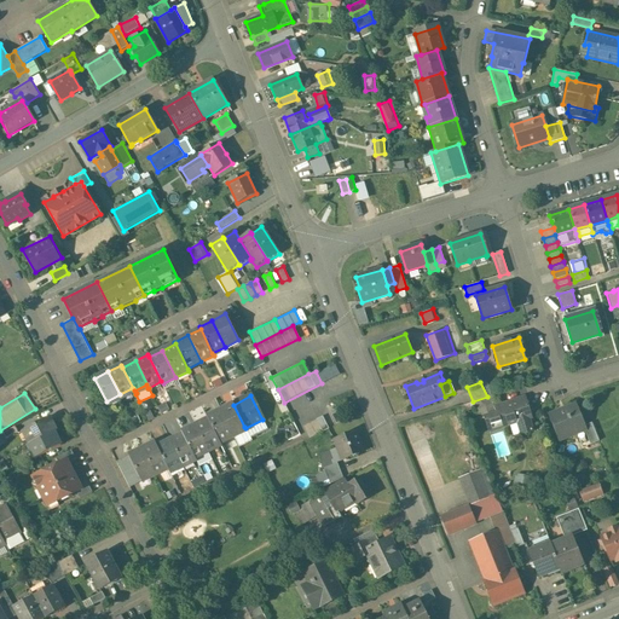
[(487,397),(473,401),(475,409),(493,403),(491,395),(487,397)]
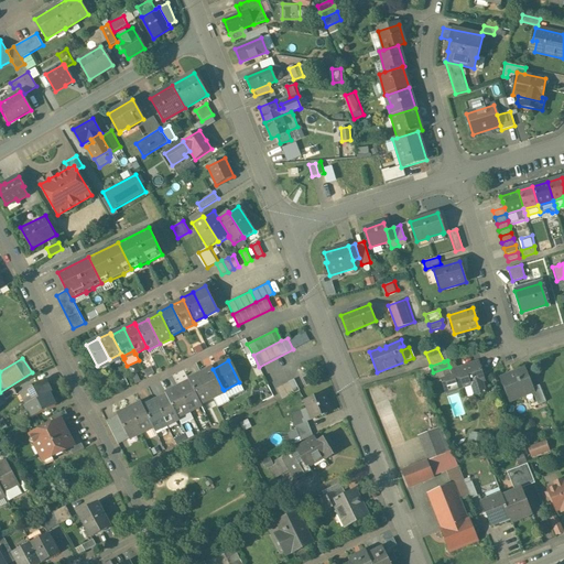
[(478,360),(467,364),(466,365),(452,369),(453,376),(442,379),(445,392),(470,384),(475,397),(486,393),(481,381),(484,380),(478,360)]
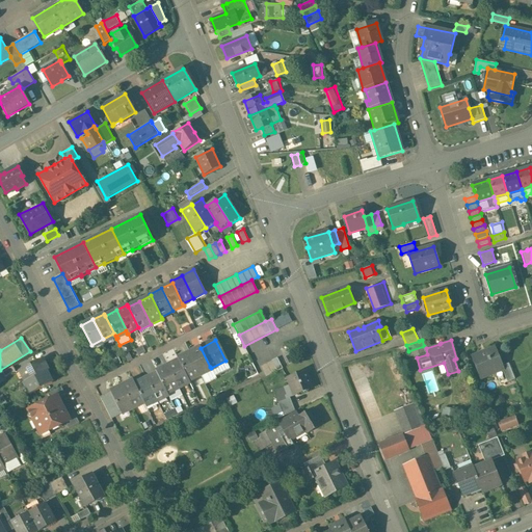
[(201,348),(201,347),(189,352),(198,372),(210,367),(201,348)]
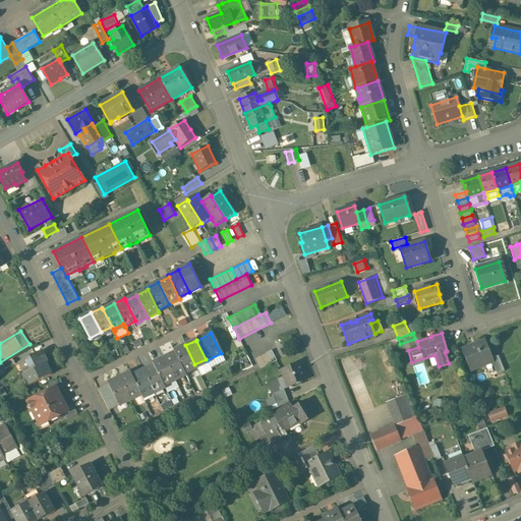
[(483,341),(462,349),(470,370),(491,361),(493,361),(491,358),(483,341)]
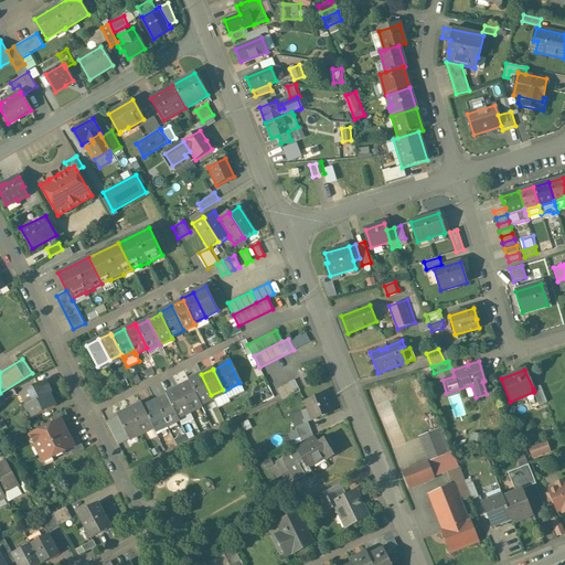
[(211,395),(201,374),(189,381),(190,382),(199,401),(211,395)]
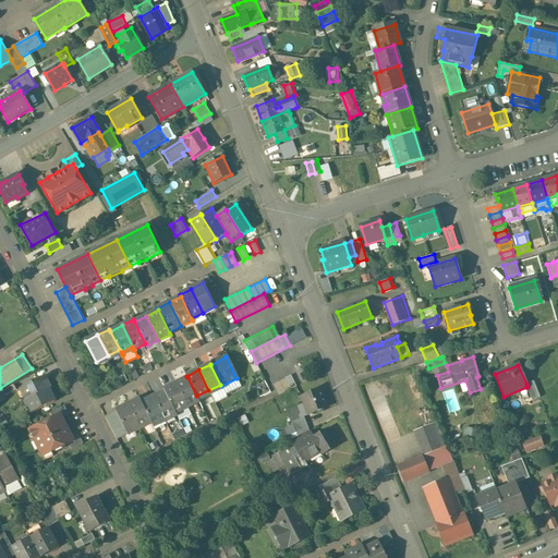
[(305,371),(299,374),(303,381),(308,379),(305,371)]
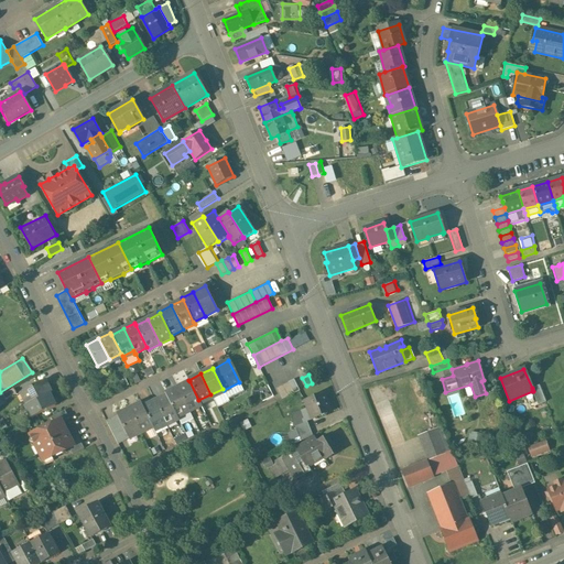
[(293,379),(277,388),(282,399),(300,390),(293,379)]
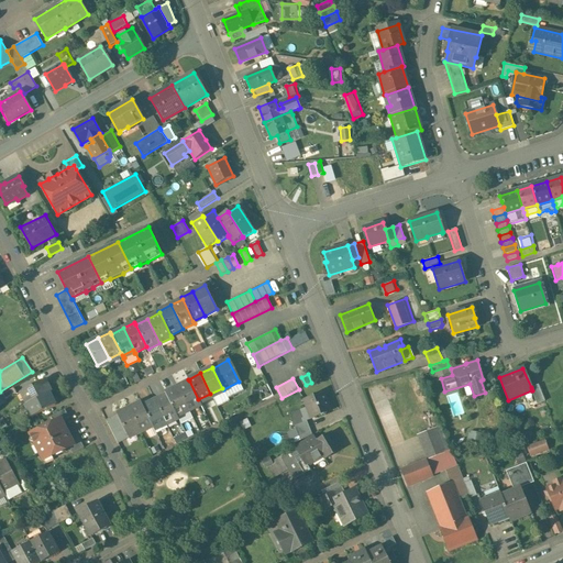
[(45,381),(21,393),(26,404),(25,405),(50,393),(51,392),(45,381)]
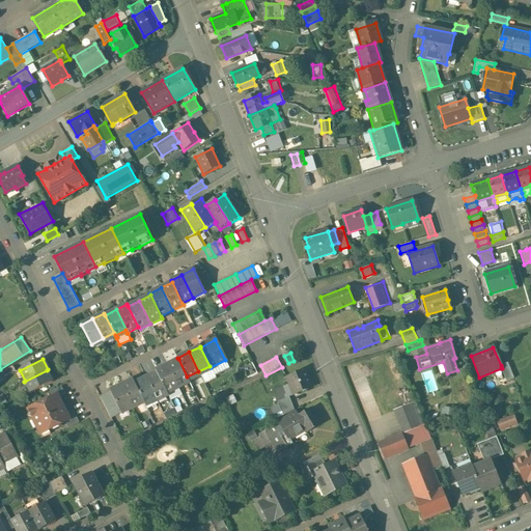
[(187,376),(178,359),(167,365),(176,385),(188,379),(187,376)]
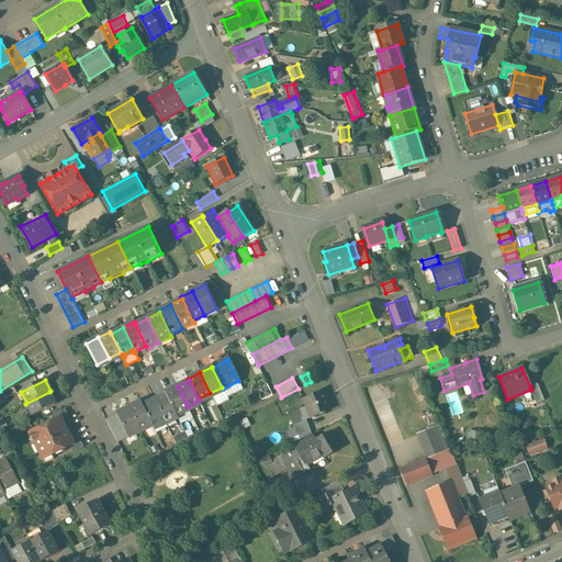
[(543,400),(537,384),(530,386),(531,390),(530,390),(536,403),(543,400)]
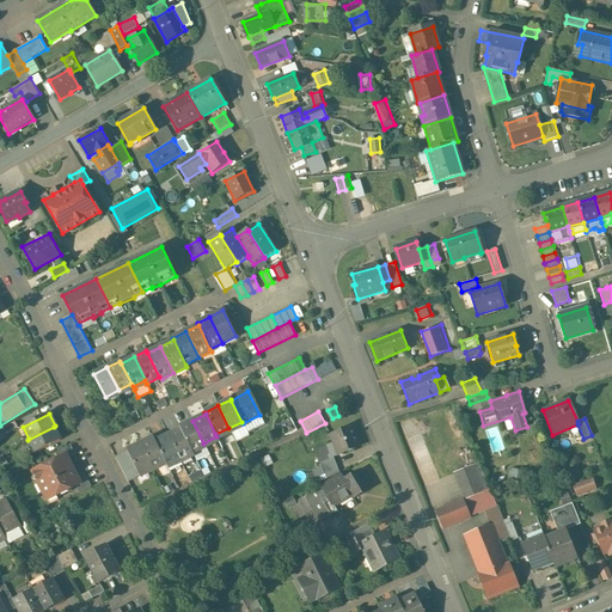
[(203,444),(193,421),(179,427),(181,429),(191,450),(203,444)]
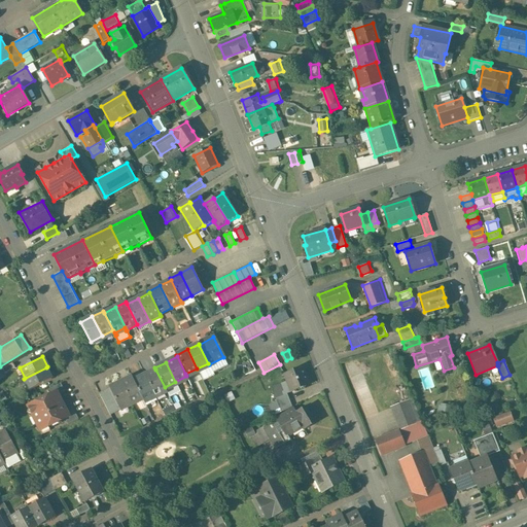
[(12,363),(2,369),(5,374),(15,369),(12,363)]
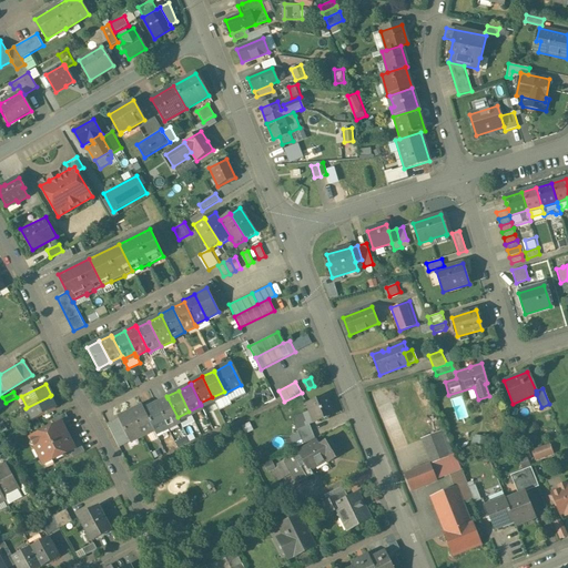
[(326,395),(306,403),(314,422),(333,414),(326,395)]
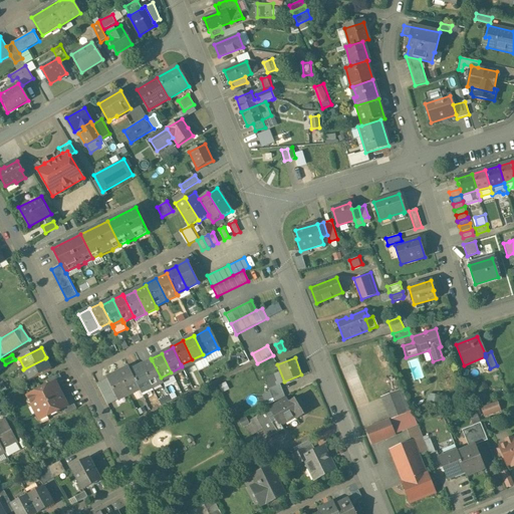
[(45,358),(23,369),(28,380),(50,369),(45,358)]
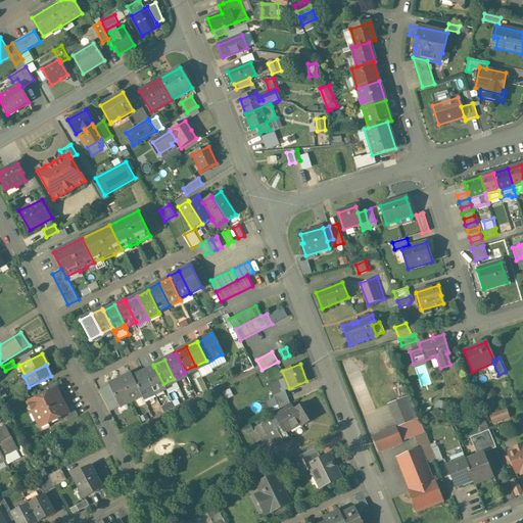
[(154,367),(143,372),(153,391),(163,385),(163,384),(154,367)]
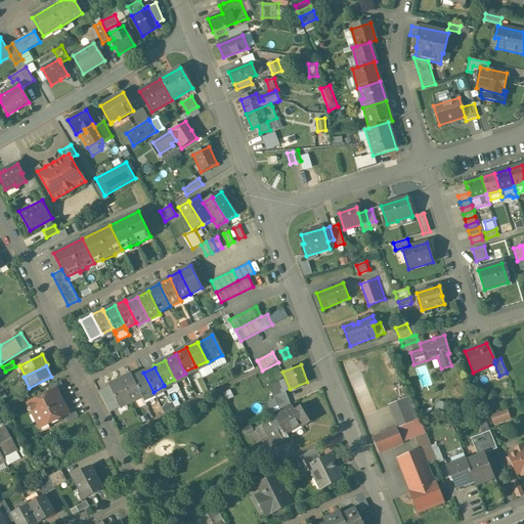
[(143,373),(133,378),(140,394),(142,397),(154,392),(143,373)]
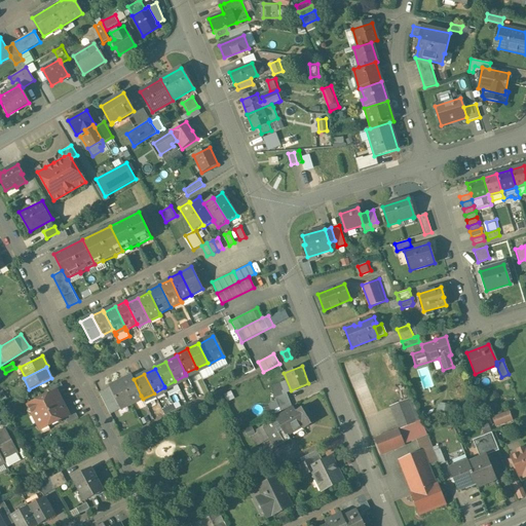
[(132,376),(120,381),(130,401),(141,396),(134,379),(132,376)]
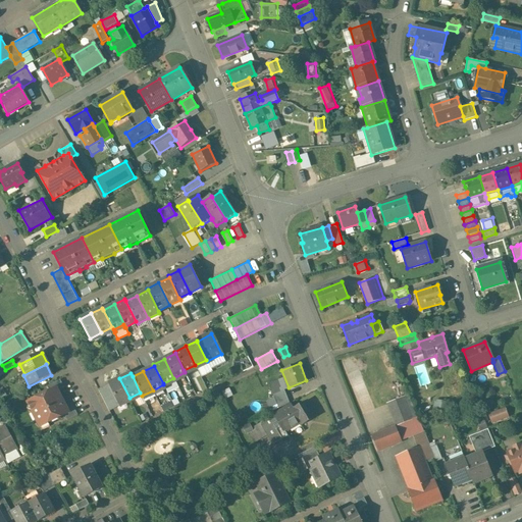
[(119,378),(108,384),(118,404),(129,398),(119,378)]
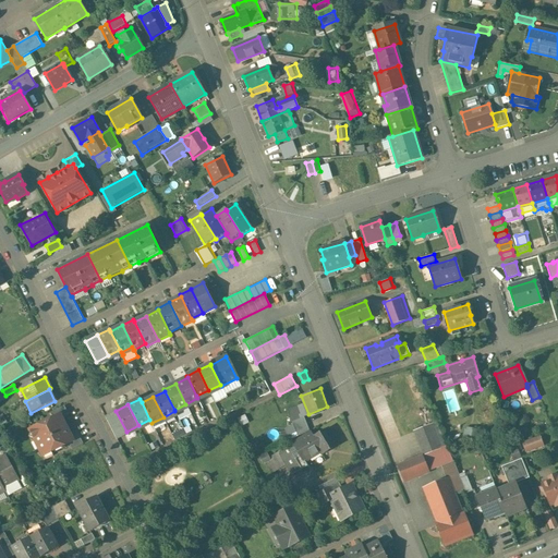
[(64,405),(50,413),(53,419),(60,415),(62,417),(69,414),(64,405)]
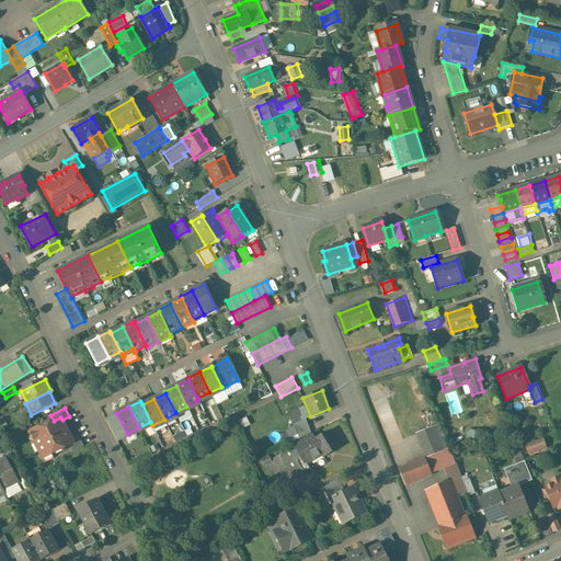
[(54,421),(30,433),(31,435),(29,439),(34,442),(43,459),(70,446),(73,444),(70,436),(63,420),(60,418),(54,421)]
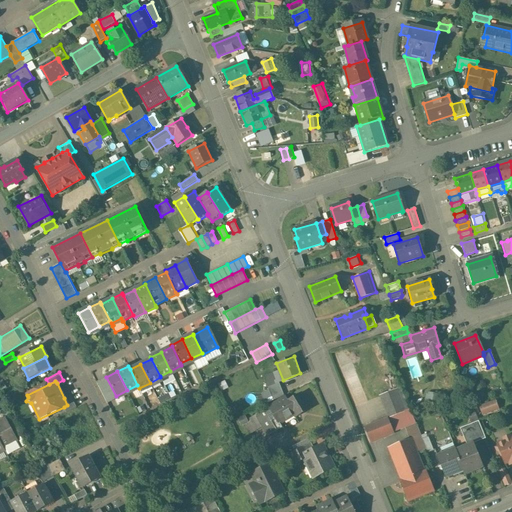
[(25,382),(15,387),(18,393),(28,387),(25,382)]
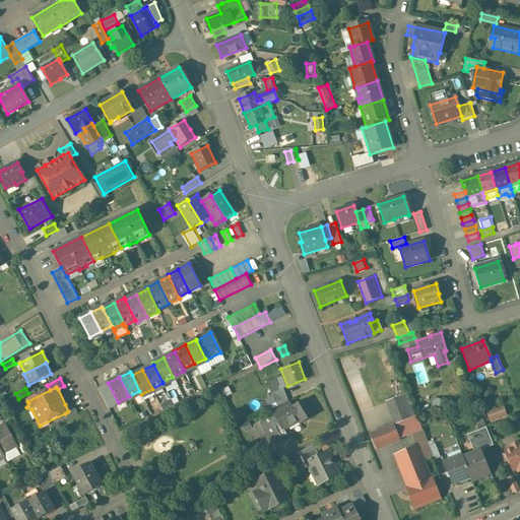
[(282,388),(271,392),(276,406),(288,402),(282,388)]
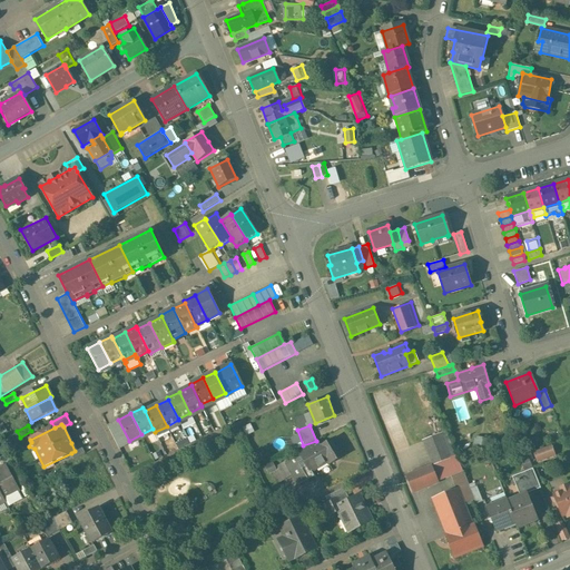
[(477,435),(477,445),(489,445),(489,435),(477,435)]
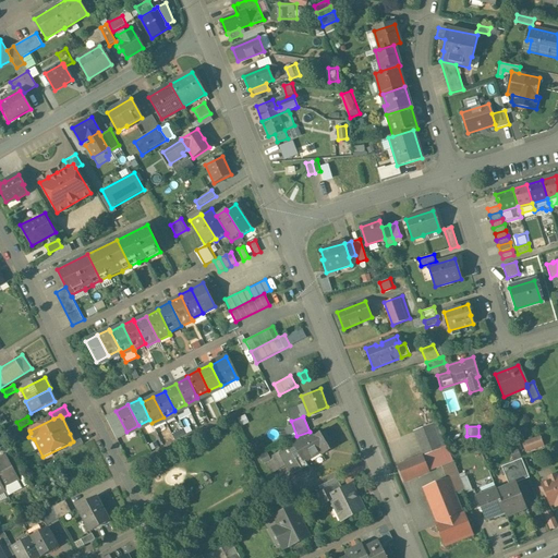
[(311,434),(294,444),(304,461),(320,451),(322,453),(337,445),(328,429),(313,438),(311,434)]
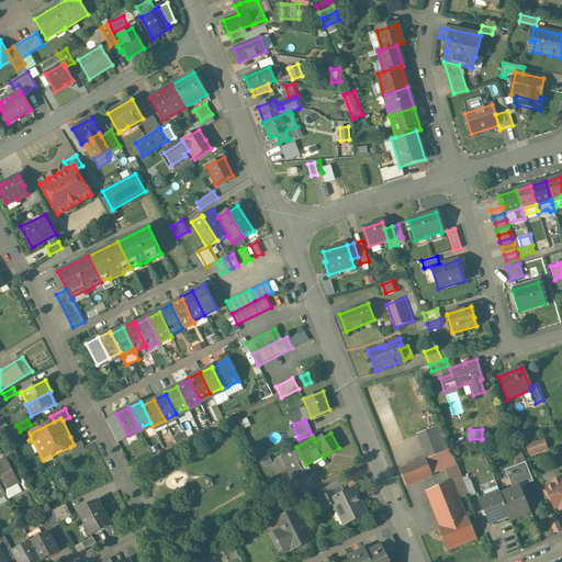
[(83,447),(77,434),(70,437),(74,445),(70,447),(72,452),(83,447)]
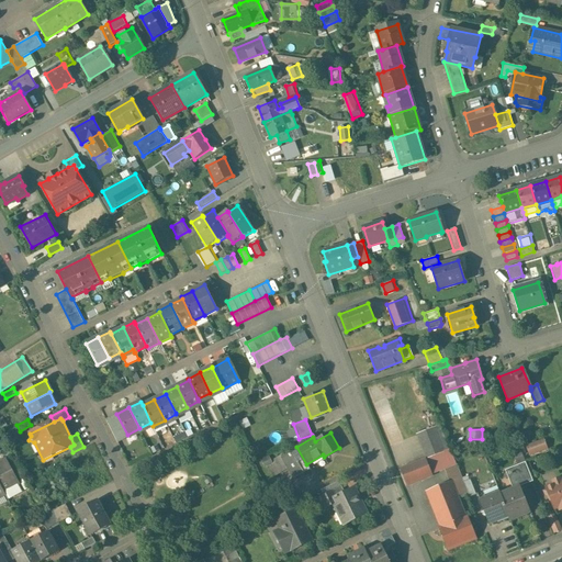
[(10,446),(0,450),(0,458),(1,459),(13,452),(10,446)]
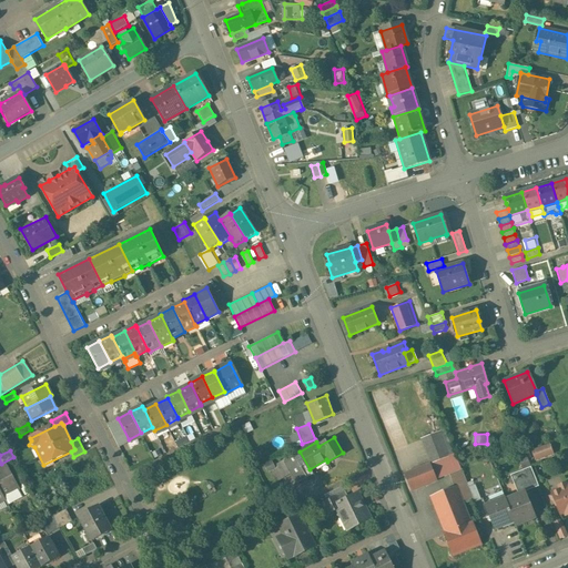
[(300,452),(283,460),(284,463),(280,466),(282,469),(286,466),(296,484),(313,475),(310,469),(300,452)]
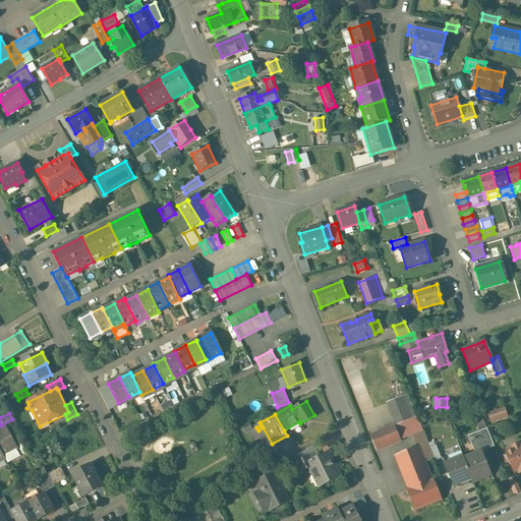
[(503,414),(489,419),(491,424),(505,419),(503,414)]
